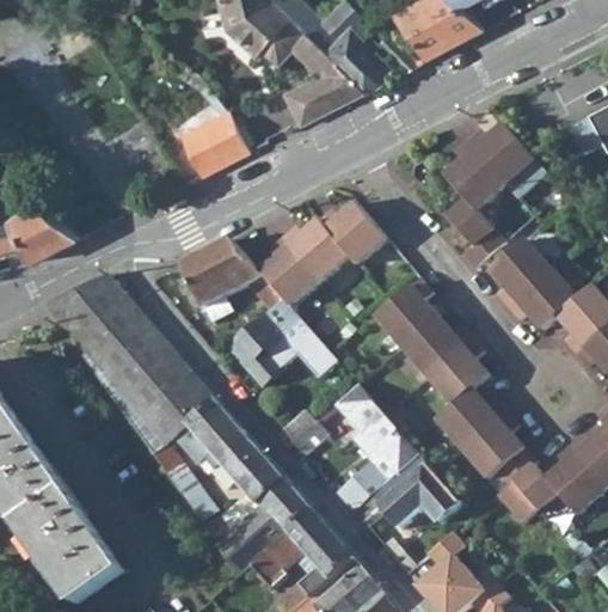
[(300,127),(364,92),(337,65),(339,63),(302,28),(278,5),(274,0),(217,0),(226,29),(255,56),(262,50),(277,65),(292,50),(319,77),(283,95),(300,127)]
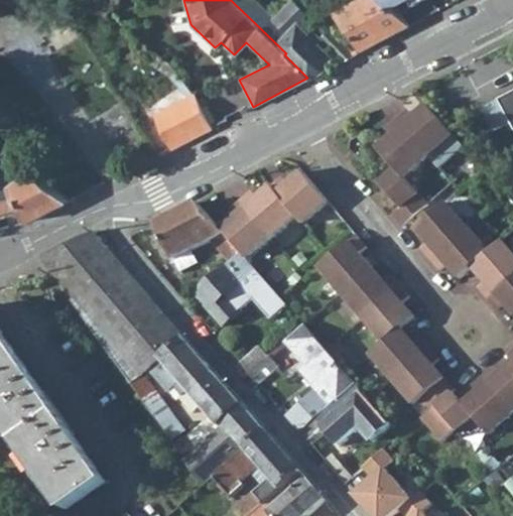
[(286,53),(284,54),(307,78),(307,79),(324,71),(327,61),(330,57),(297,26),(306,17),(290,0),(272,16),(255,0),(238,0),(235,4),(255,23),(286,53)]
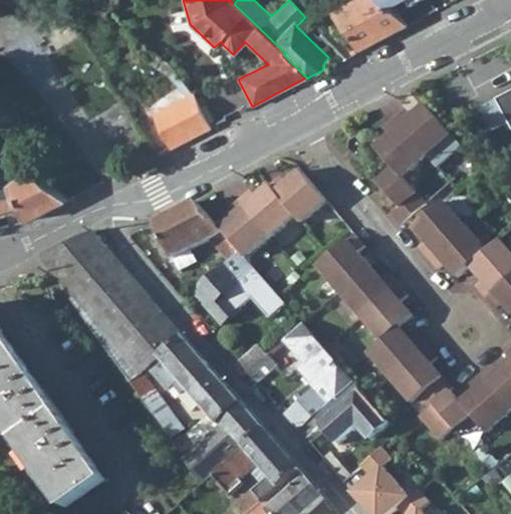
[(344,23),(357,50),(409,24),(397,13),(382,0),(355,0),(363,14),(344,23)]
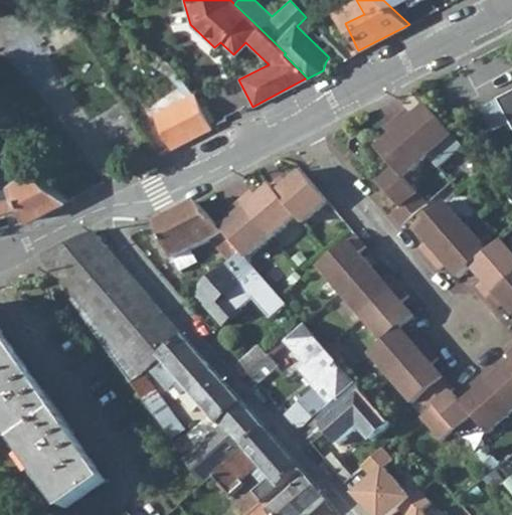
[(383,0),(397,13),(421,0),(383,0)]
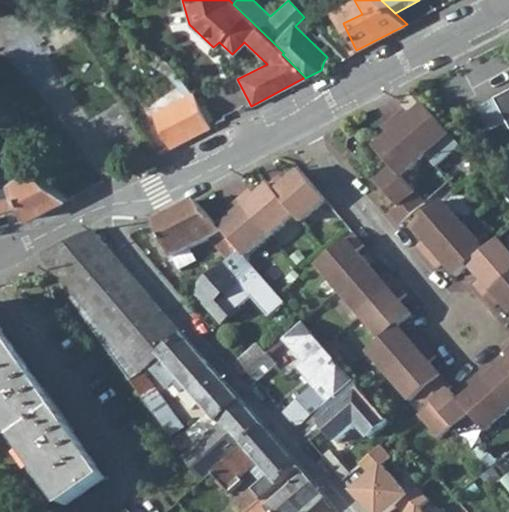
[(317,39),(338,60),(350,54),(325,30),(317,39)]
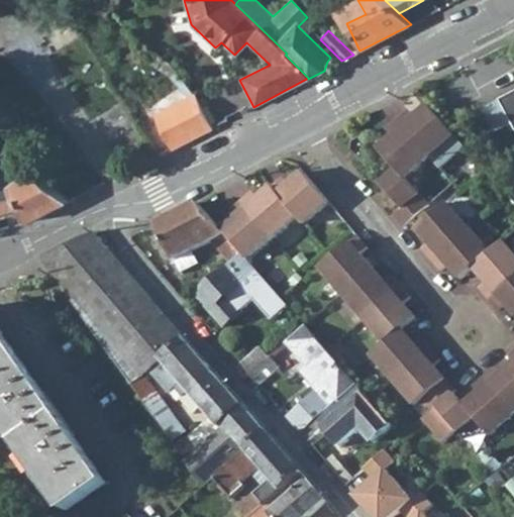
[(152,114),(171,148),(212,128),(205,115),(194,92),(184,81),(176,73),(175,72),(169,78),(187,99),(152,114)]
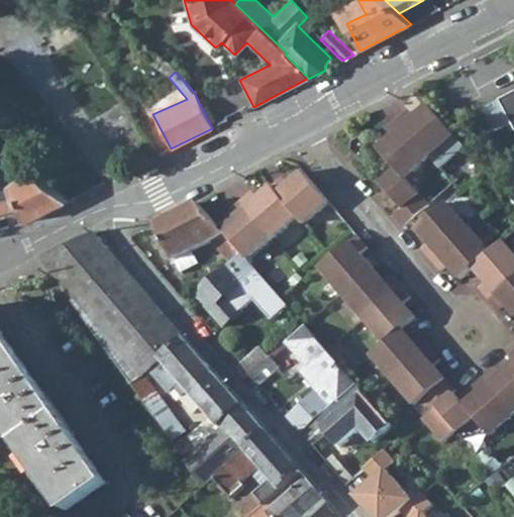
[(513,92),(481,110),(493,132),(512,123),(513,127),(513,92)]
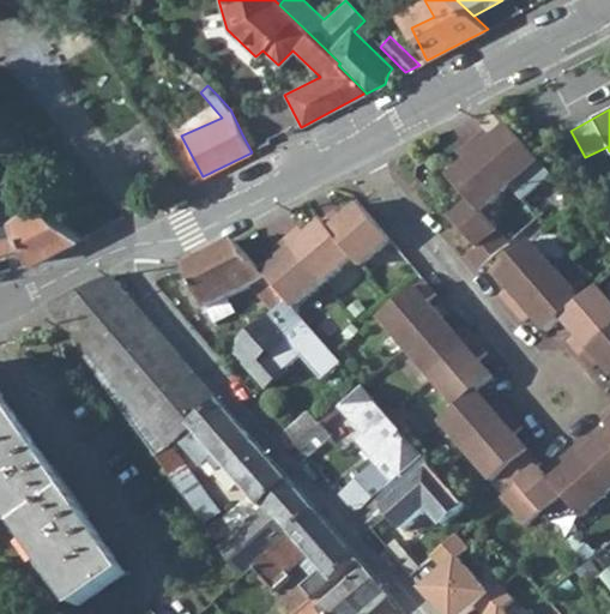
[(483,132),(470,143),(508,187),(538,161),(507,125),(490,140),(483,132)]
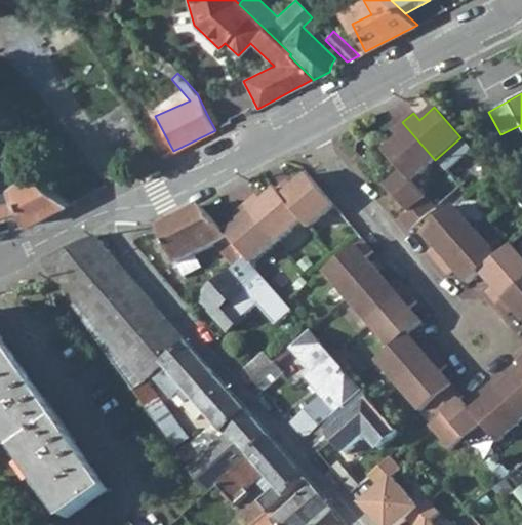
[(382,151),(401,173),(409,183),(435,160),(402,122),(392,131),(397,139),(382,151)]
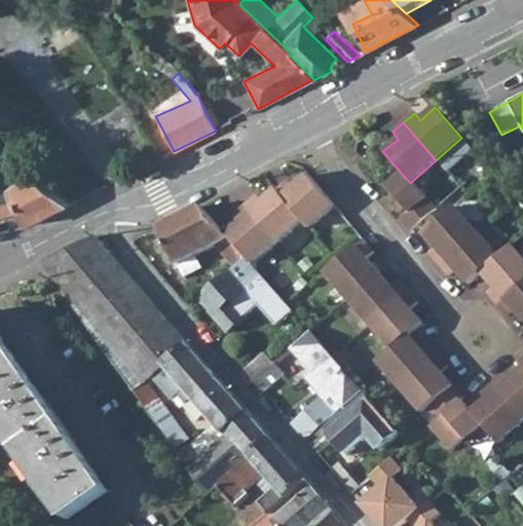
[(0,218),(12,216),(11,212),(21,210),(29,226),(69,205),(0,152),(0,163),(10,172),(3,178),(0,179),(0,218)]
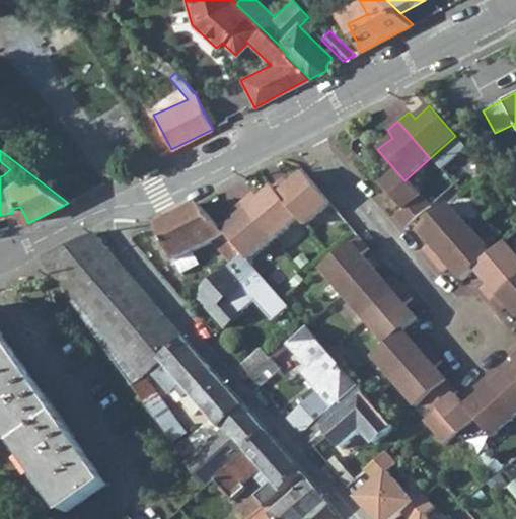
[(427,207),(404,180),(396,171),(380,186),(401,210),(392,217),(402,228),(427,207)]
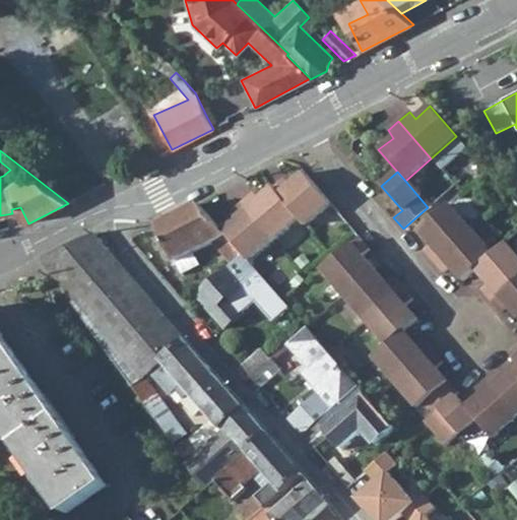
[(281,178),(270,188),(297,219),(303,226),(328,204),(303,174),(287,186),(281,178)]
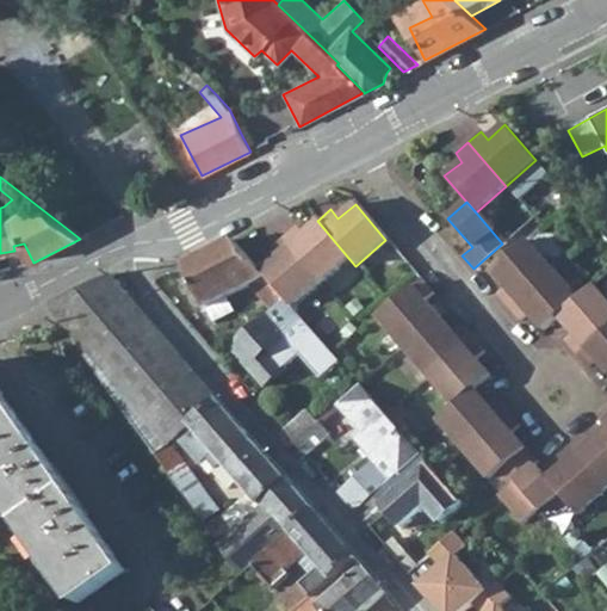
[(293,226),(279,238),(319,282),(348,258),(317,221),(301,234),(293,226)]
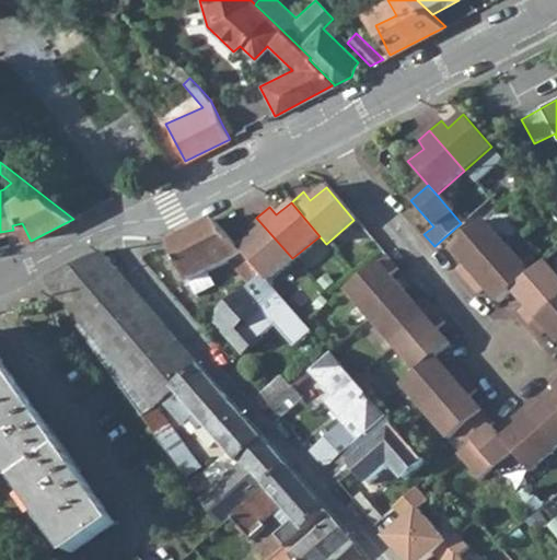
[(228,261),(246,283),(258,272),(236,247),(211,218),(165,242),(186,280),(207,271),(228,261)]
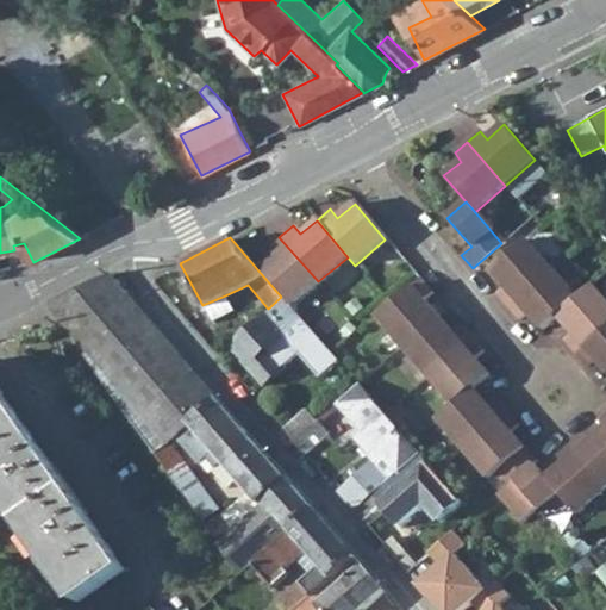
[(281,297),(289,306),(318,281),(279,237),(267,248),(275,257),(257,269),(281,297)]
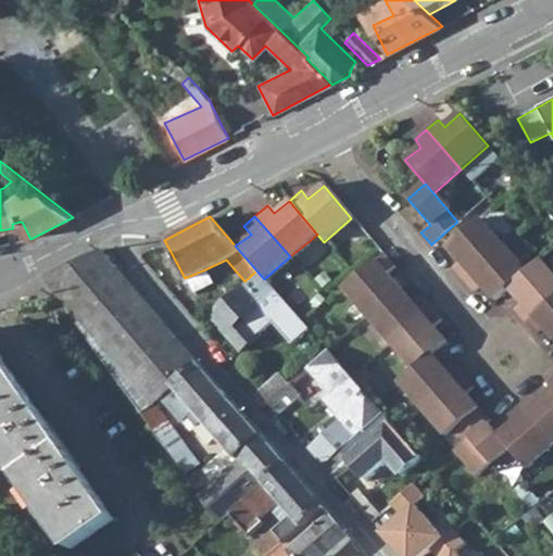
[(452,268),(462,280),(502,245),(479,217),(448,247),(460,261),(452,268)]
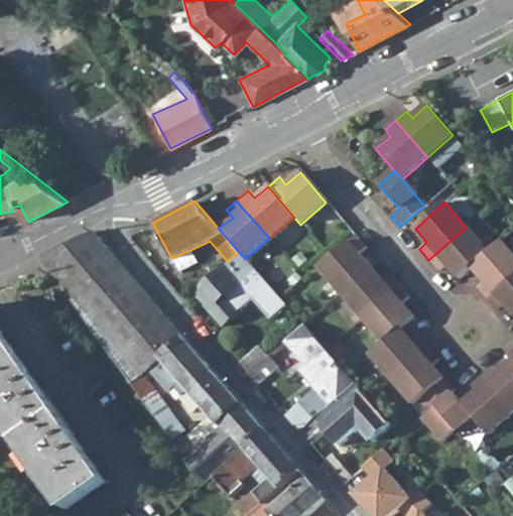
[(458,278),(471,268),(488,252),(466,228),(428,260),(438,271),(445,264),(458,278)]
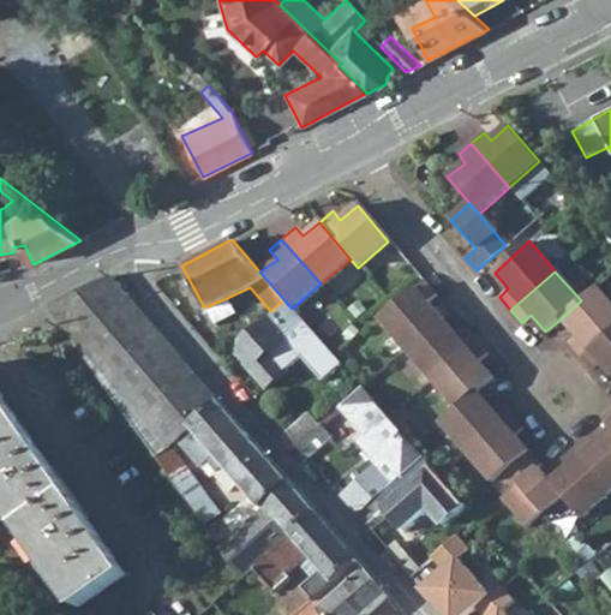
[(60,327),(151,457),(167,445),(174,437),(216,404),(124,296),(108,278),(47,309),(60,327)]
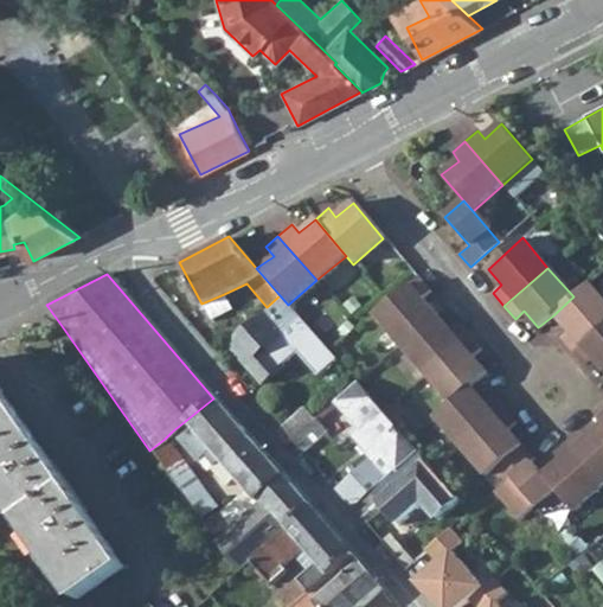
[(372,315),(398,345),(434,315),(419,300),(429,292),(417,278),(372,315)]
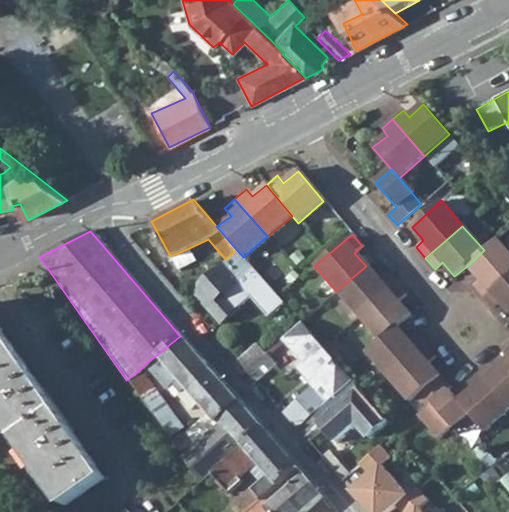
[(472,285),(482,297),(508,273),(508,254),(497,240),(484,250),(467,266),(479,279),(472,285)]
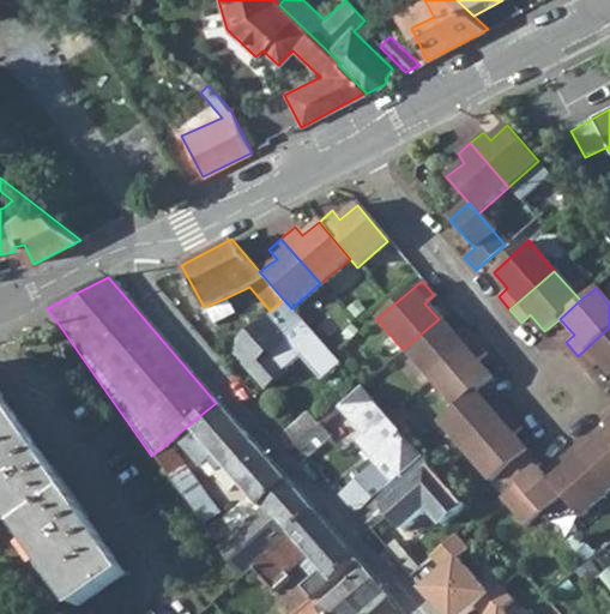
[(234,309),(227,298),(204,307),(211,321),(234,309)]
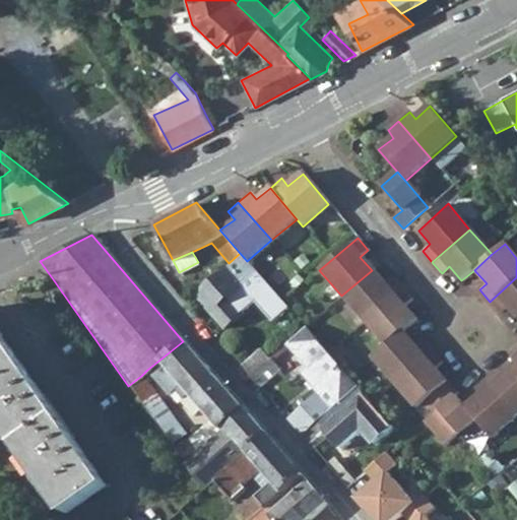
[(194,294),(223,328),(241,313),(233,304),(251,288),(278,321),(289,311),(247,261),(240,253),(229,263),(194,294)]
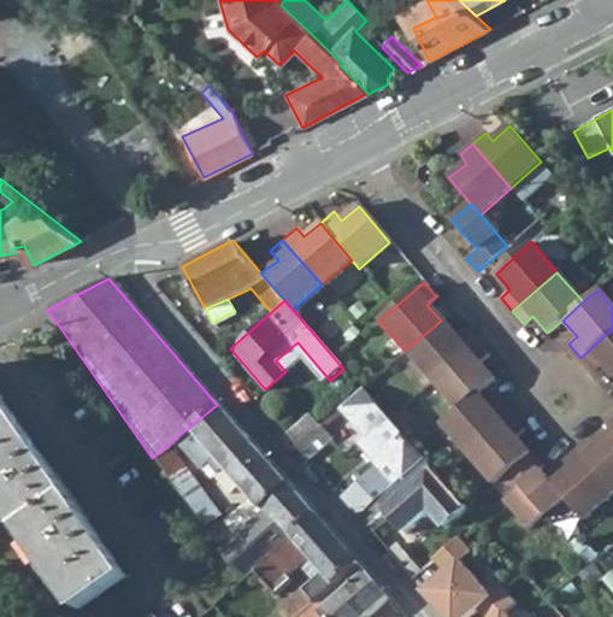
[(405,351),(430,381),(476,342),(463,329),(455,336),(441,321),(405,351)]
